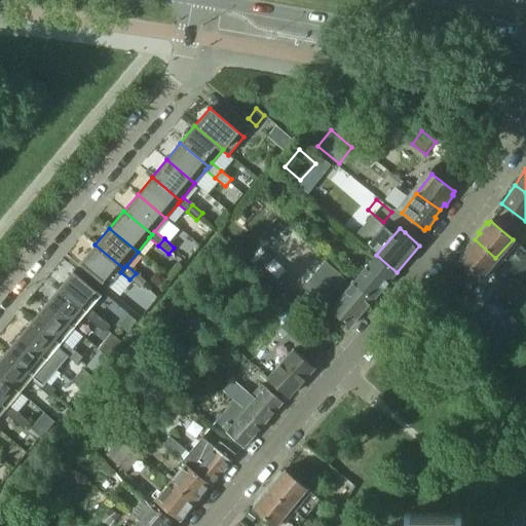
[(461,256),(459,257),(481,275),(495,258),(475,239),(470,246),(467,245),(459,254),(461,256)]
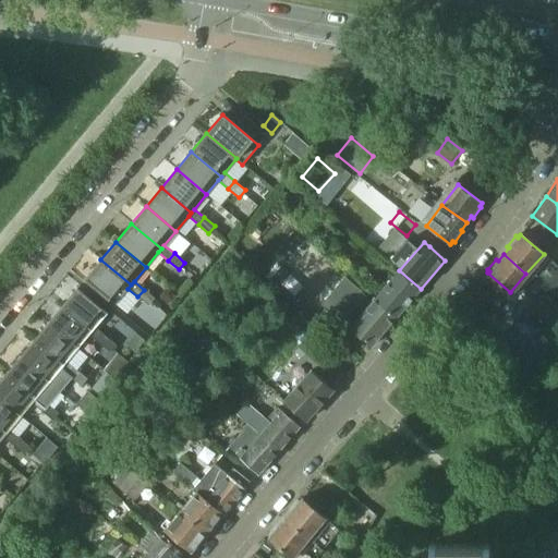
[(536,276),(557,293),(557,263),(552,257),(536,276)]
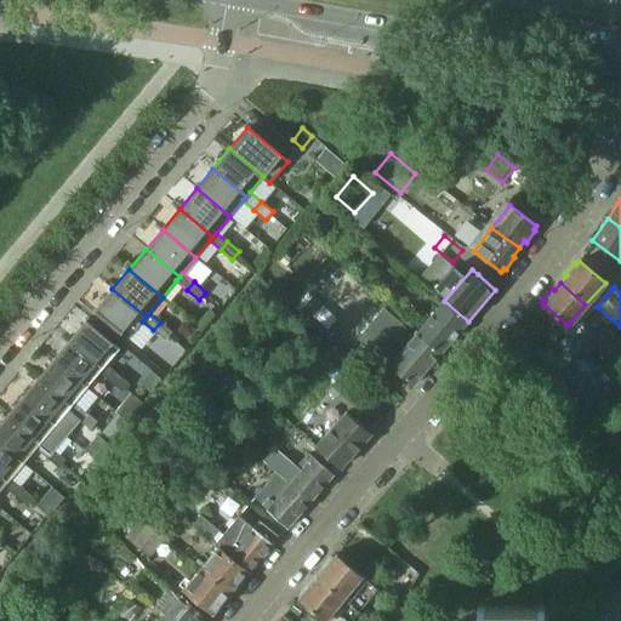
[(112,289),(95,311),(127,339),(142,322),(146,317),(112,289)]
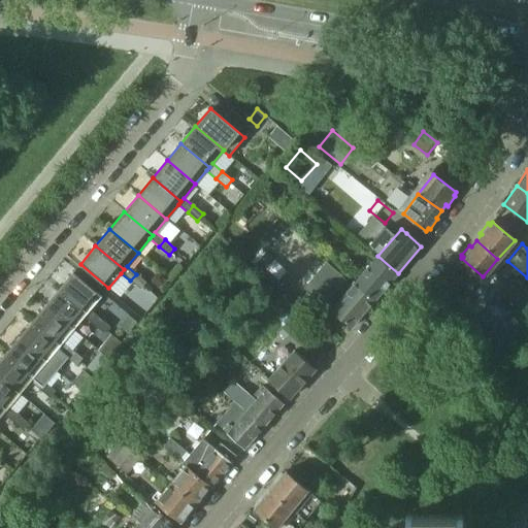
[(377,256),(354,283),(374,300),(398,273),(377,256)]
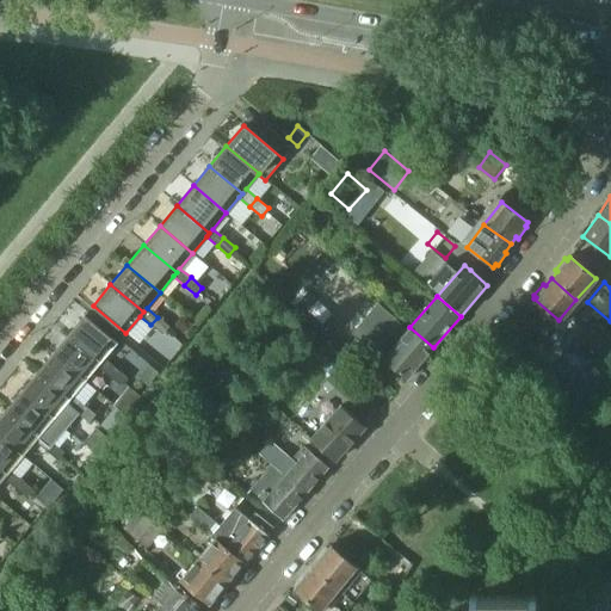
[(376,301),(356,332),(382,350),(403,319),(376,301)]
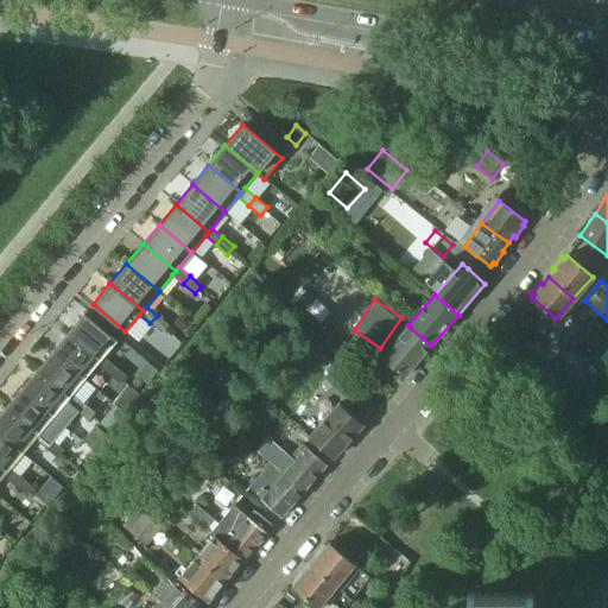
[(83,315),(68,334),(100,361),(97,365),(108,374),(115,366),(103,358),(116,341),(83,315)]
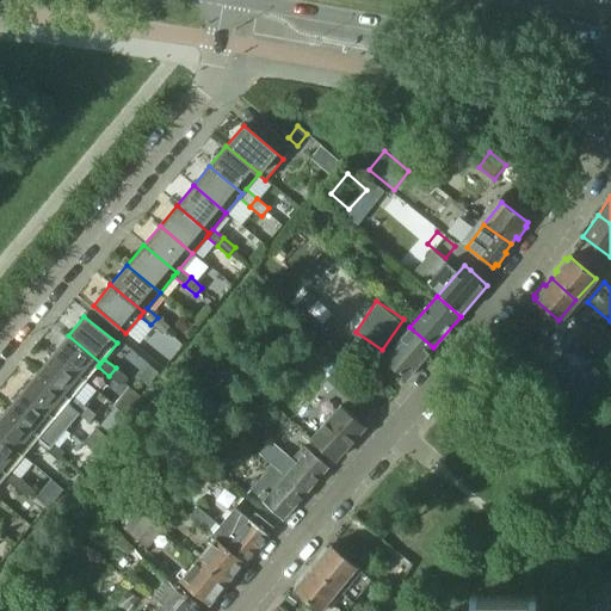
[(170,327),(158,318),(150,325),(162,334),(170,327)]
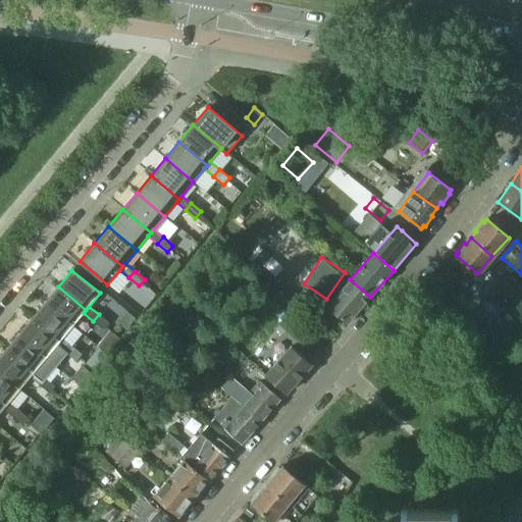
[(350,279),(326,307),(347,324),(370,297),(350,279)]
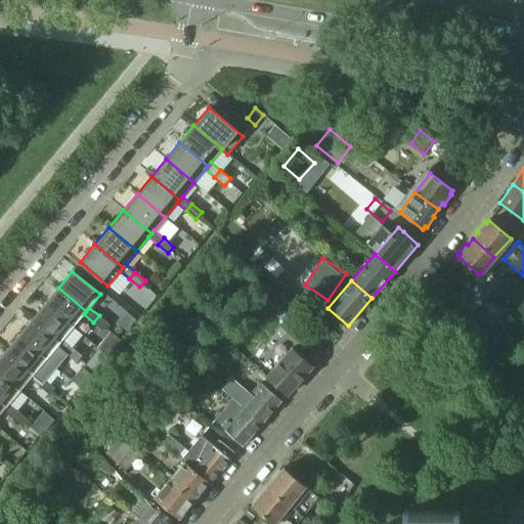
[(58,288),(45,304),(73,328),(84,314),(86,311),(58,288)]
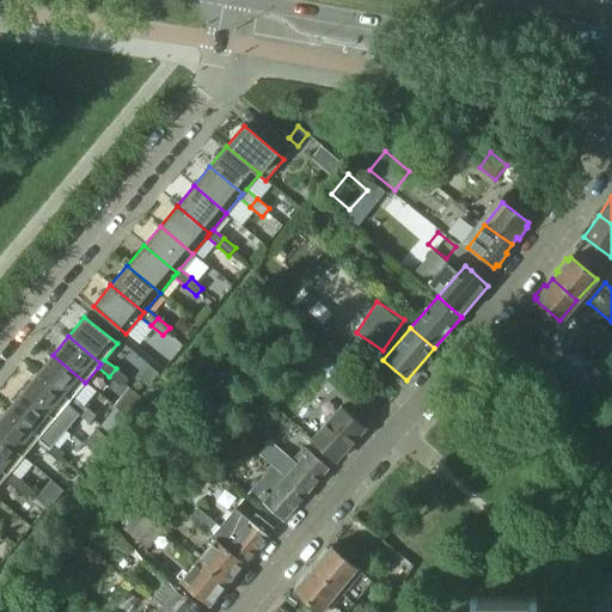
[(53,355),(37,373),(69,401),(66,405),(78,415),(84,407),(73,397),(85,383),(53,355)]
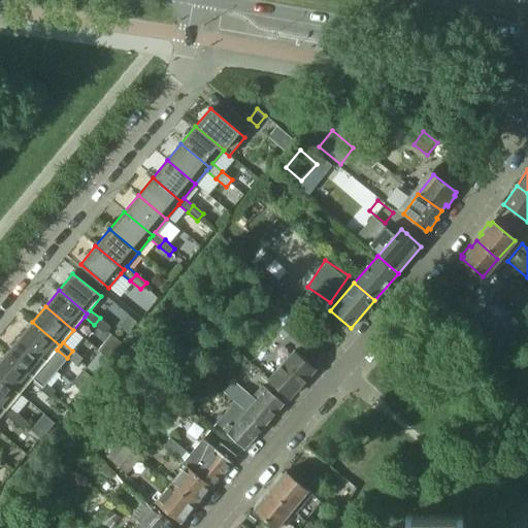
[(109,326),(100,318),(94,325),(103,333),(109,326)]
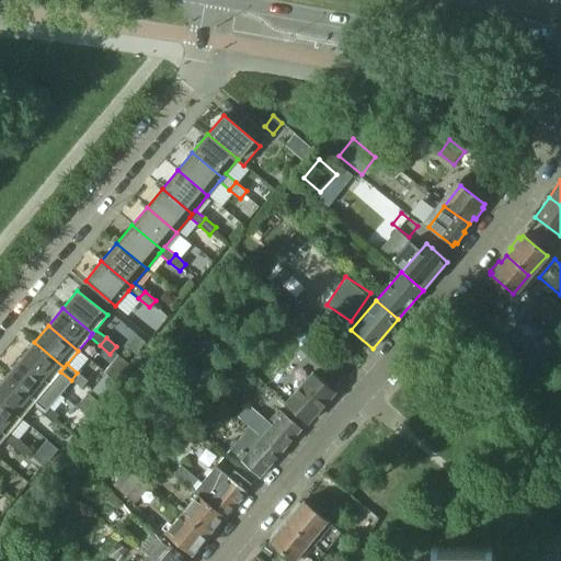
[(64,367),(34,342),(20,359),(49,385),(59,392),(71,380),(60,371),(64,367)]
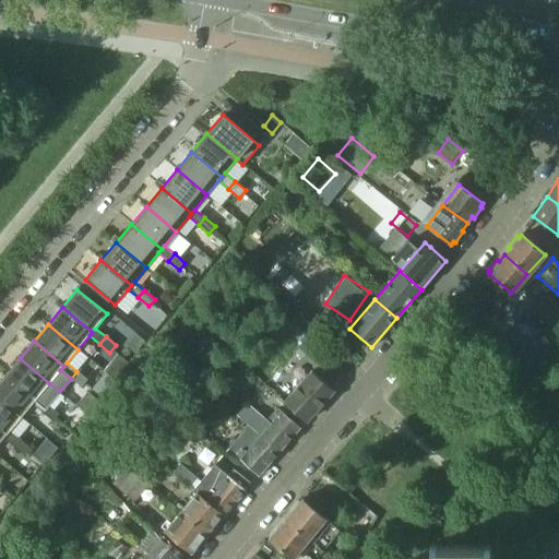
[(59,391),(49,383),(20,358),(4,376),(35,401),(32,404),(43,413),(48,405),(59,391)]
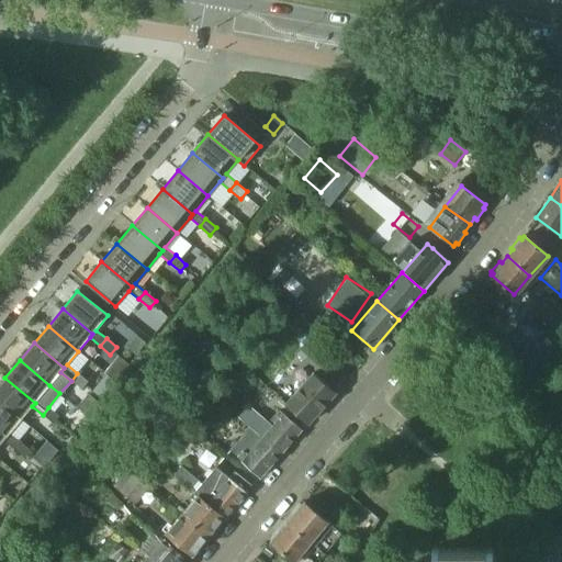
[(88,382),(77,373),(71,381),(81,390),(88,382)]
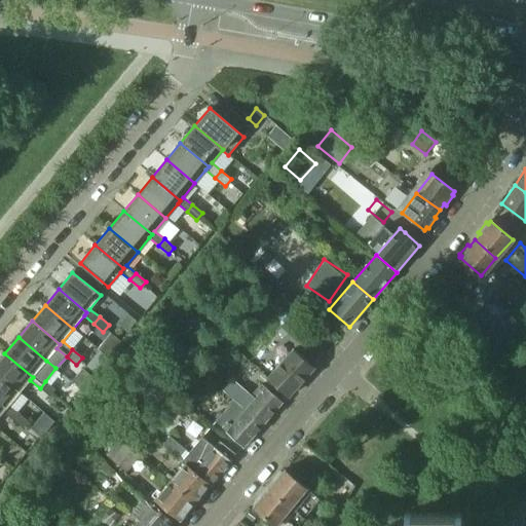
[(292,349),(267,378),(288,397),(313,368),(292,349)]
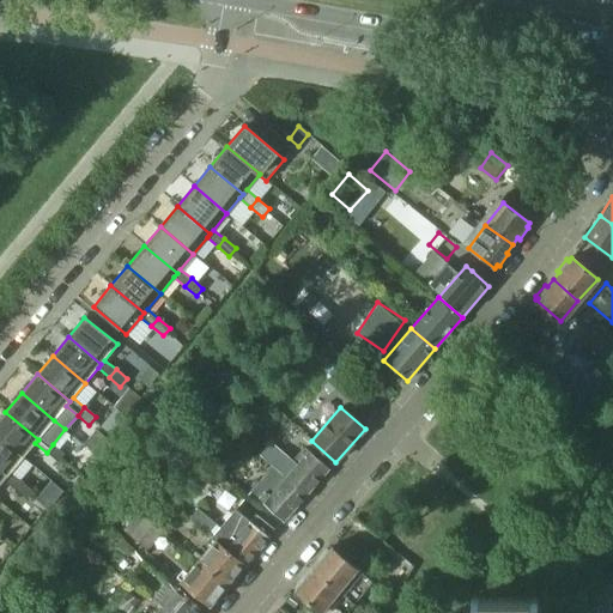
[(5,412),(0,418),(0,438),(23,457),(35,443),(38,439),(5,412)]
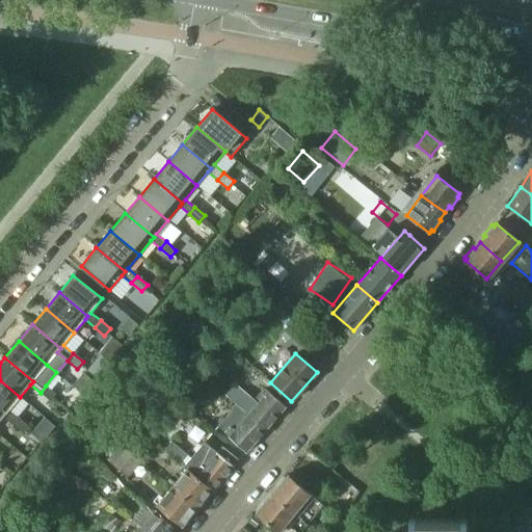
[(0,380),(0,408),(6,414),(3,417),(12,425),(19,418),(9,410),(20,397),(0,380)]
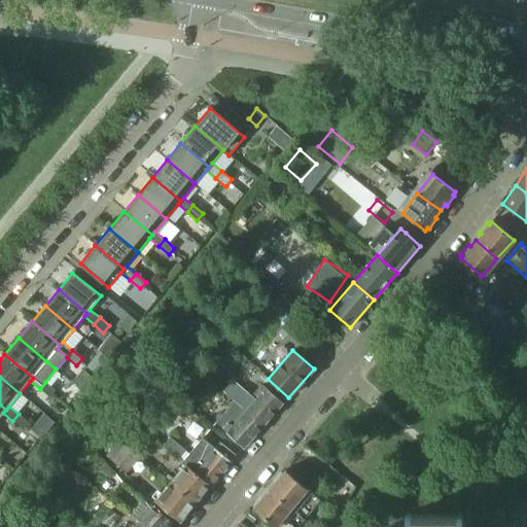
[(262,427),(283,403),(260,385),(258,388),(261,391),(253,400),(232,381),(222,392),(235,402),(244,411),(262,427)]
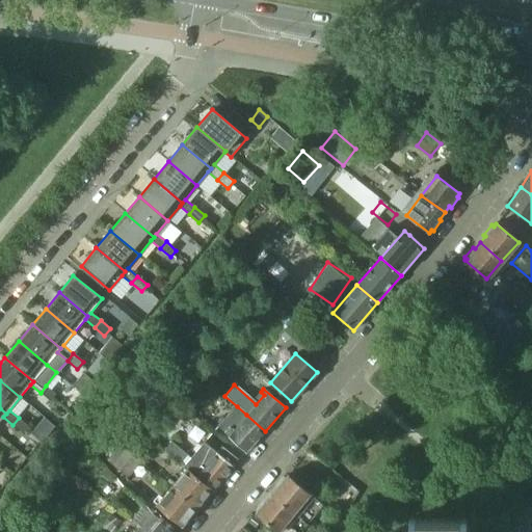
[(56,394),(46,386),(41,393),(50,401),(56,394)]
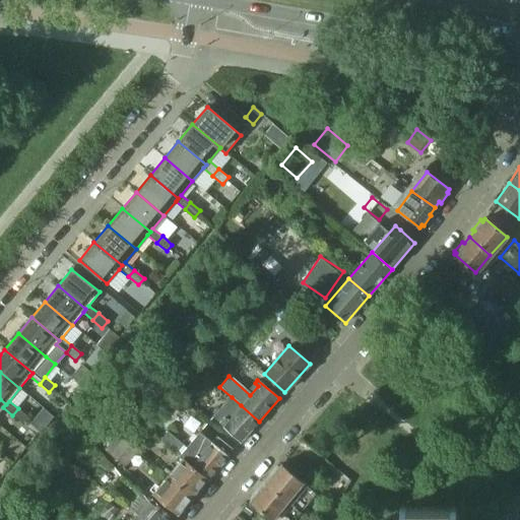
[(241,443),(259,421),(241,405),(232,397),(212,417),(222,428),(241,443)]
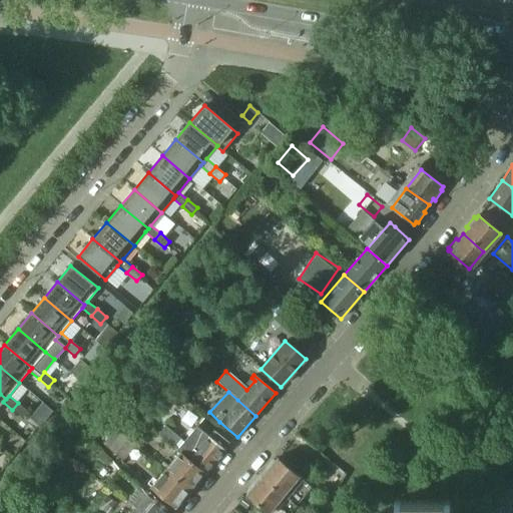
[(28,411),(18,403),(12,410),(22,418),(28,411)]
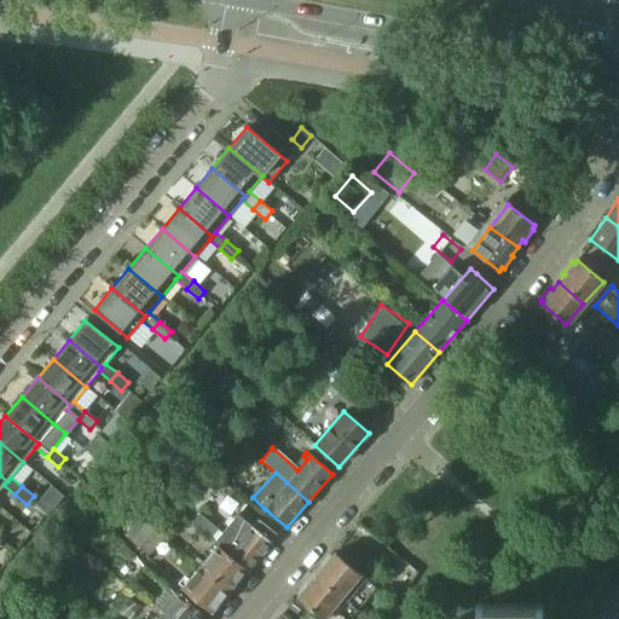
[(73,498),(59,514),(76,528),(87,516),(90,513),(73,498)]
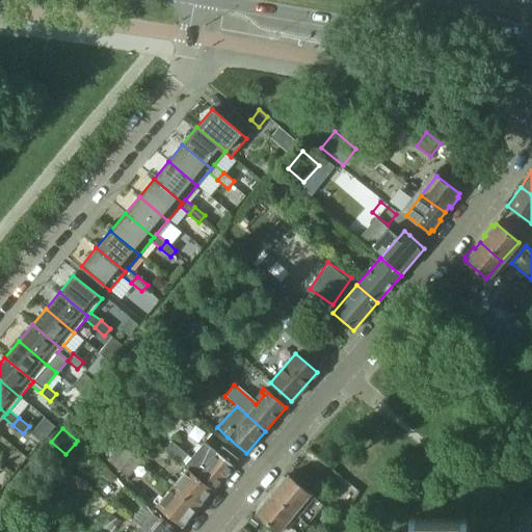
[(214,489),(236,464),(239,461),(222,447),(217,454),(204,443),(190,458),(171,442),(165,450),(184,467),(185,468),(213,490),(214,489)]
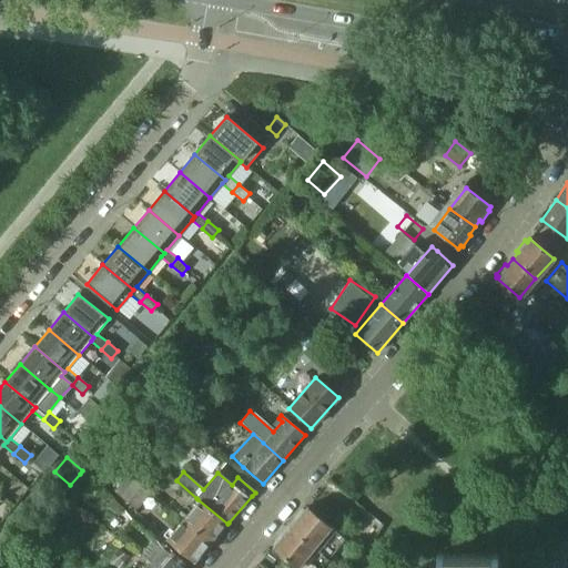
[(148,492),(129,475),(114,492),(133,508),(148,492)]
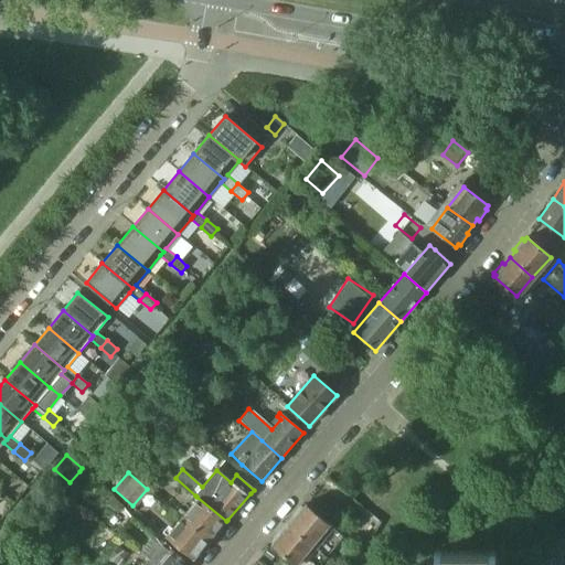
[(112,498),(107,502),(117,511),(123,505),(112,497),(112,498)]
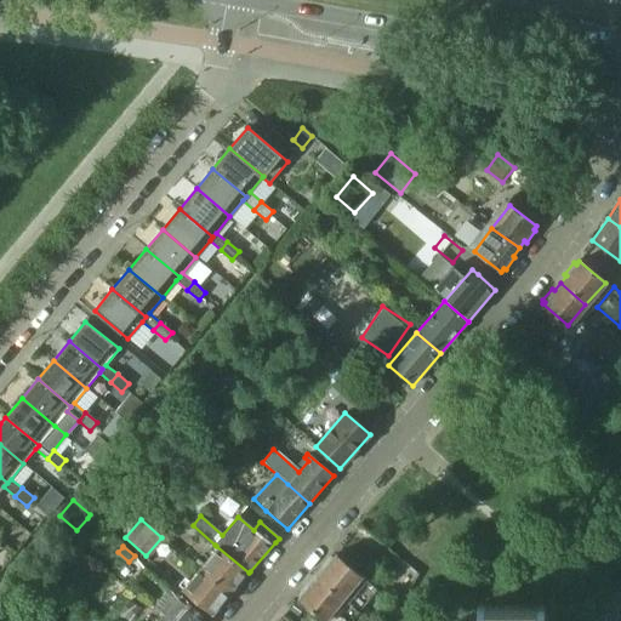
[(249,573),(216,546),(198,567),(231,594),(249,573)]
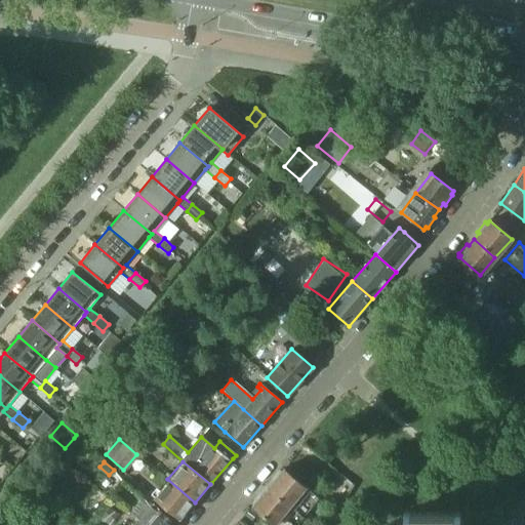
[(309,490),(283,469),(280,471),(279,470),(272,478),(273,480),(267,487),(293,509),(309,490)]
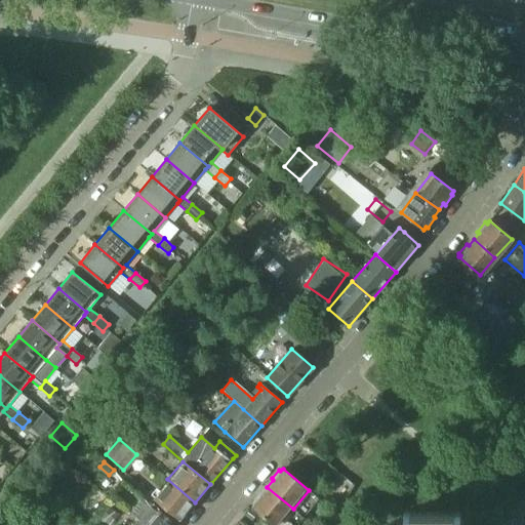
[(195,502),(167,479),(152,497),(179,520),(195,502)]
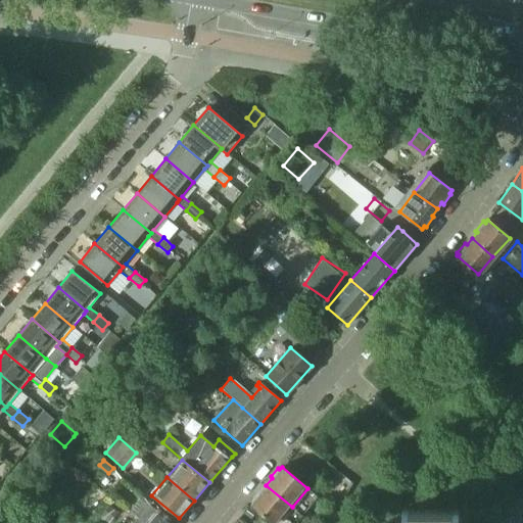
[(278,522),(292,507),(266,485),(260,491),(259,490),(251,500),(253,502),(250,505),(273,522),(278,522)]
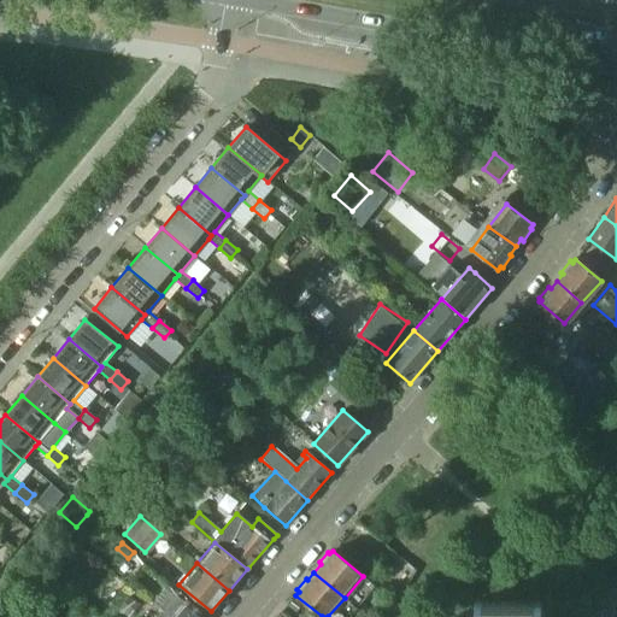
[(78,574),(68,586),(82,599),(93,587),(78,574)]
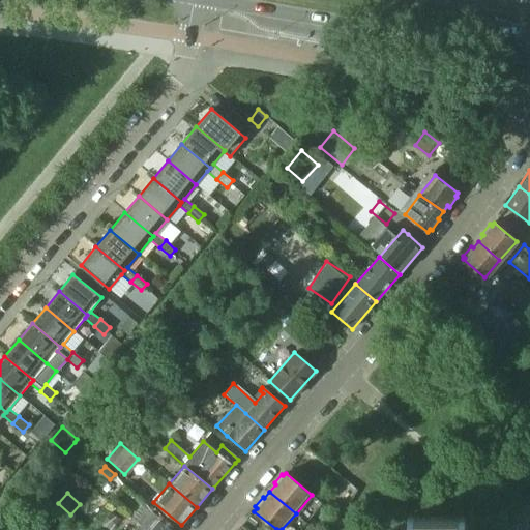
[(177,529),(178,529),(153,509),(144,502),(127,521),(137,528),(139,529),(177,529)]
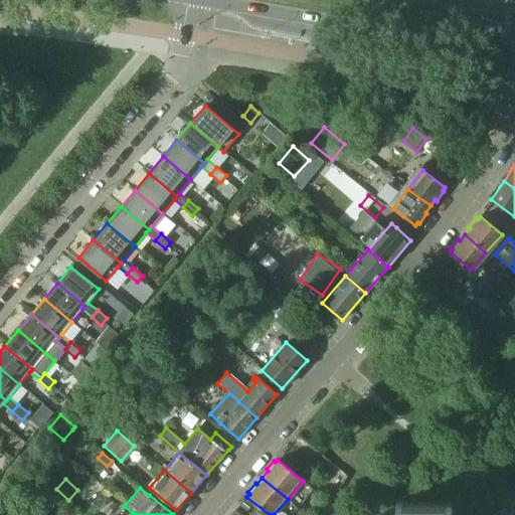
[(109,498),(99,509),(106,514),(108,514),(117,504),(109,498)]
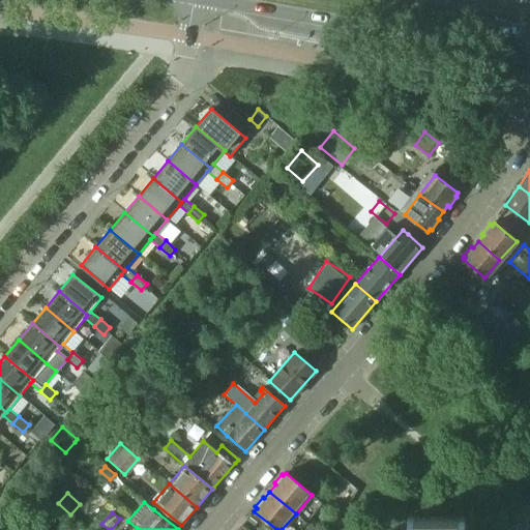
[(464,529),(465,517),(408,517),(407,529),(464,529)]
